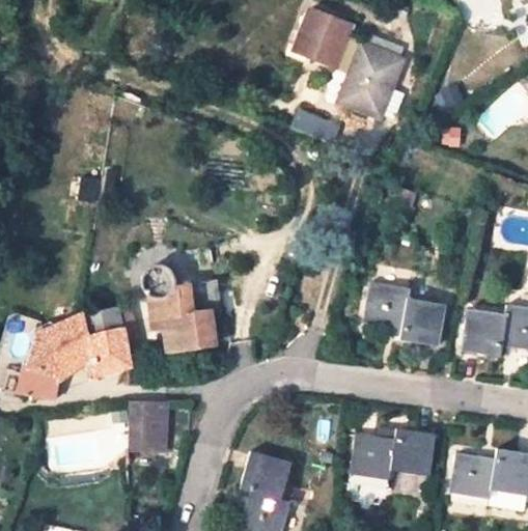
[(352,25),(306,7),(289,53),(351,76),(341,100),(382,114),(383,112),(396,117),(407,90),(394,85),(405,58),(363,43),(348,36),(352,25)]
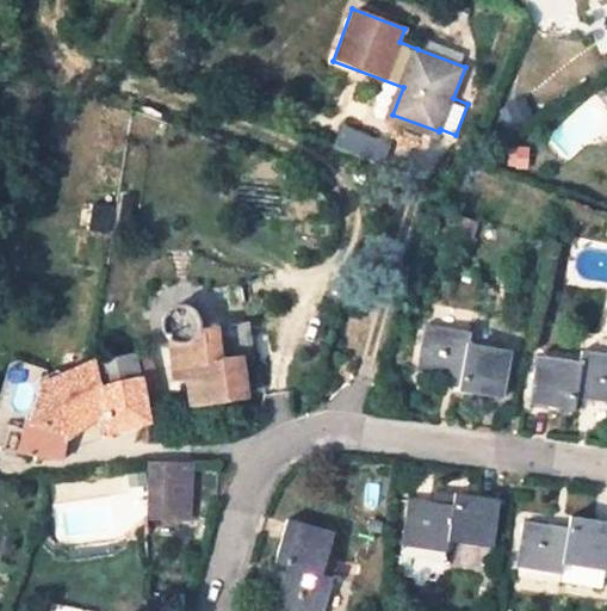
[(406,153),(367,137),(360,154),(400,170),(406,153)]
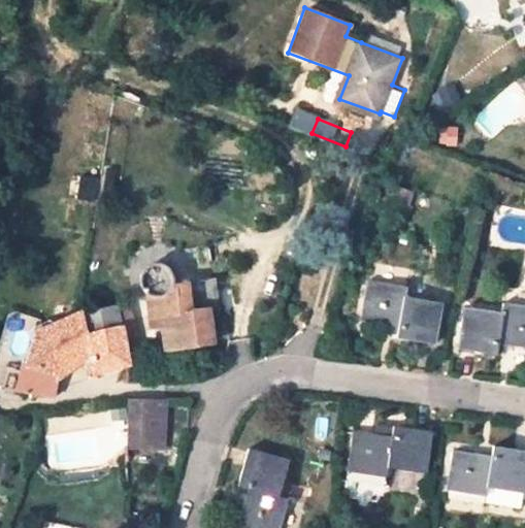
[(149,291),(151,315),(169,311),(173,348),(214,341),(209,308),(193,310),(189,284),(172,286),(173,282),(173,277),(172,272),(169,269),(167,267),(164,265),(160,264),(155,264),(154,265),(150,266),(146,269),(144,273),(142,277),(142,278),(143,284),(145,288),(149,291)]
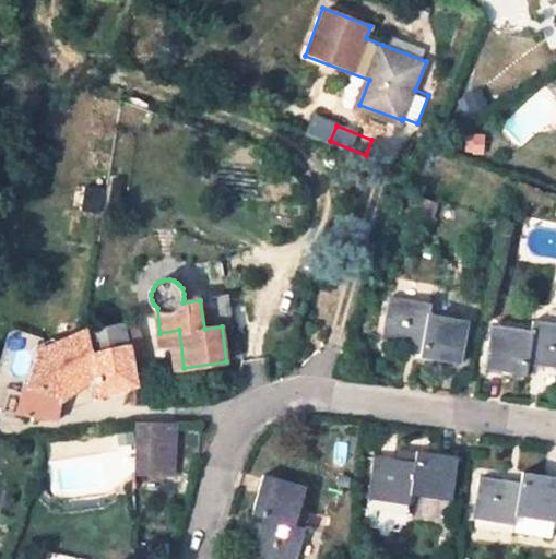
[(432,312),(433,302),(392,295),(385,337),(424,344),(422,357),(462,364),(470,320),(432,312)]
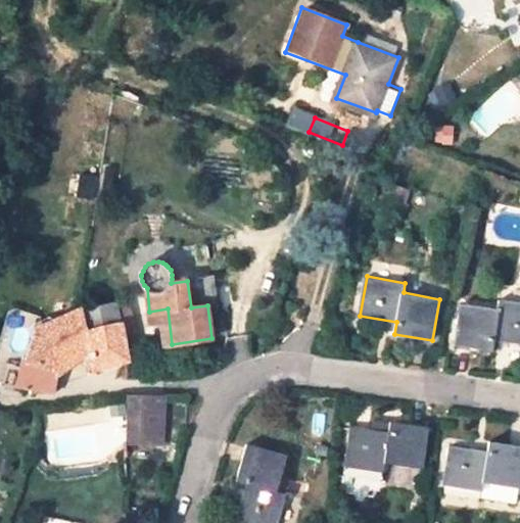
[(519,302),(500,299),(498,307),(463,303),(457,345),(493,350),(495,340),(519,343),(519,302)]
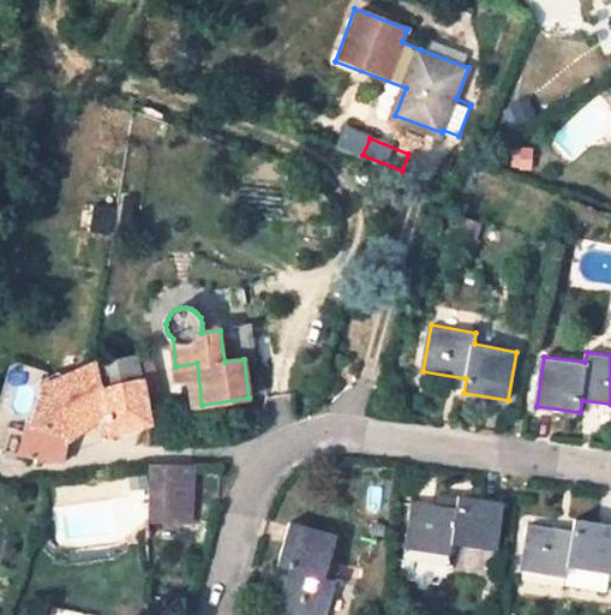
[(151,353),(139,356),(143,380),(145,389),(159,387),(151,353)]
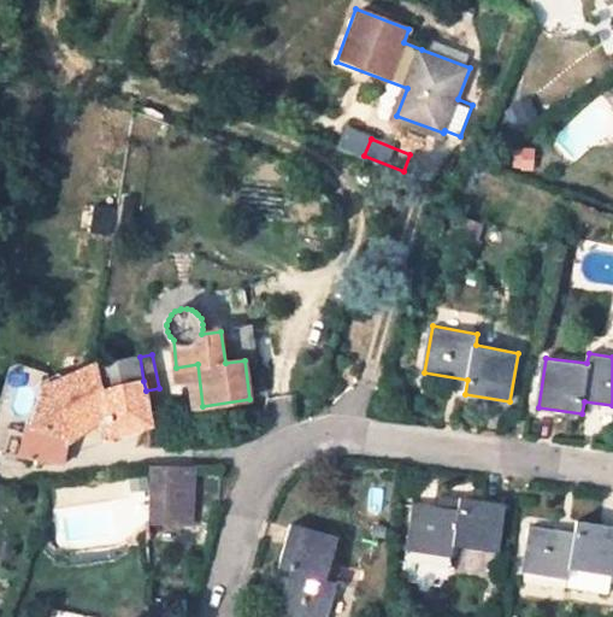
[(143,381),(140,357),(100,364),(106,388),(143,381)]
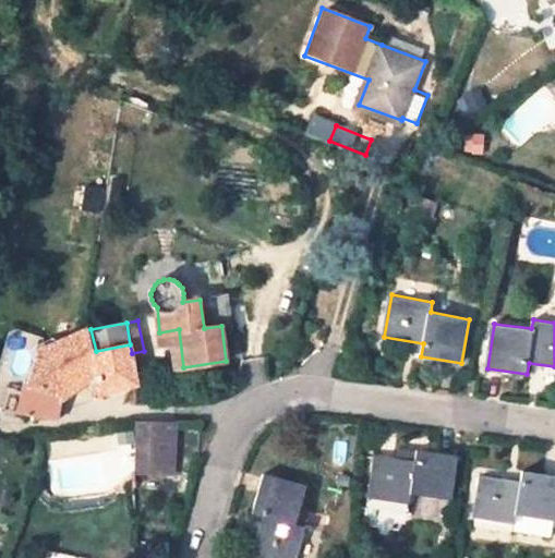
[(96,351),(91,329),(44,350),(26,411),(58,416),(61,401),(62,392),(87,375),(89,381),(99,379),(104,393),(137,386),(132,353),(130,344),(96,351)]
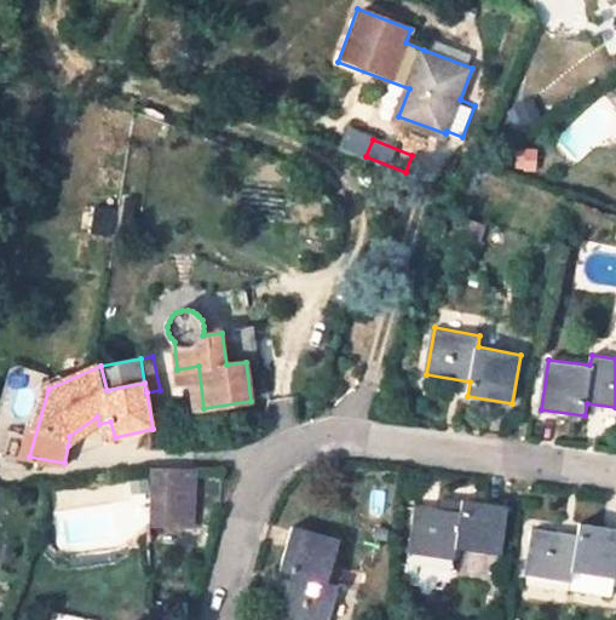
[(179,383),(191,380),(195,409),(203,408),(199,366),(177,369),(179,383)]
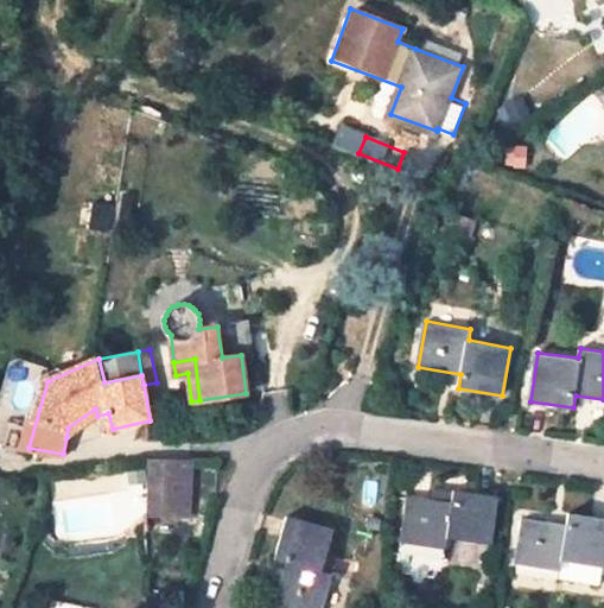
[(67,437),(97,416),(95,409),(68,428),(67,437)]
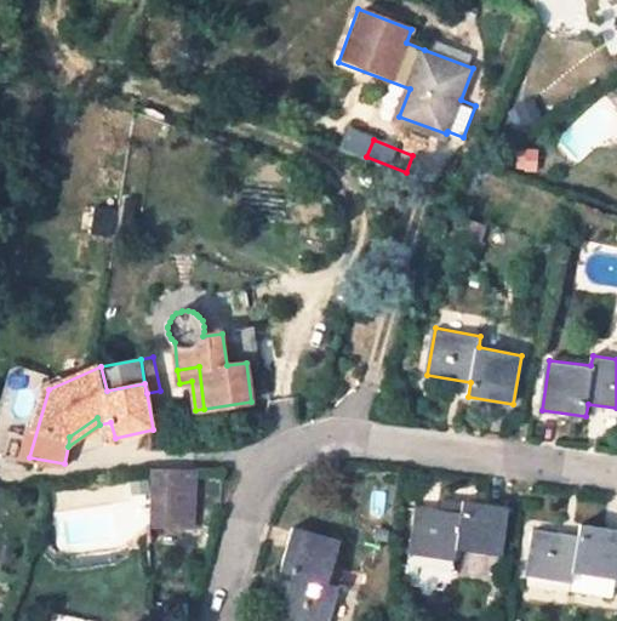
[(189,525),(190,502),(196,503),(198,469),(155,468),(153,524),(189,525)]
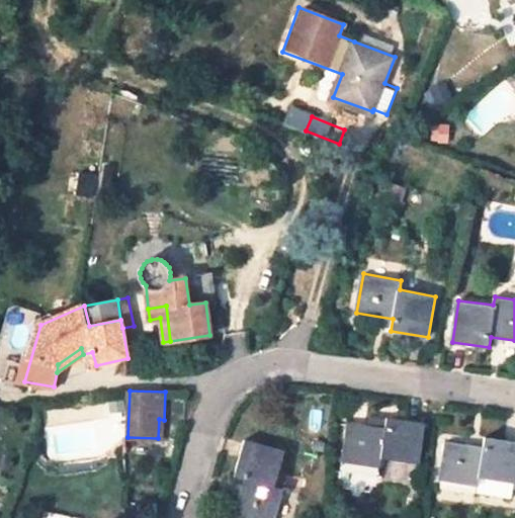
[(388,418),(385,427),(350,423),(344,461),(382,467),(383,457),(418,462),(424,423),(388,418)]
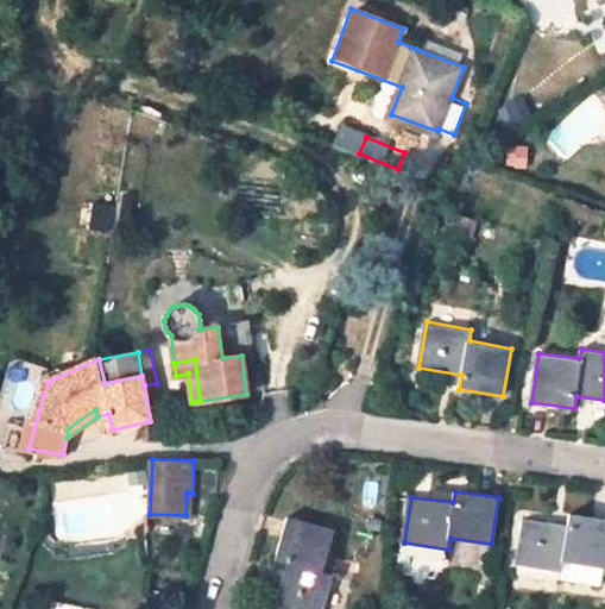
[(604,519),(569,513),(567,525),(525,518),(517,564),(562,572),(563,560),(604,566),(604,519)]
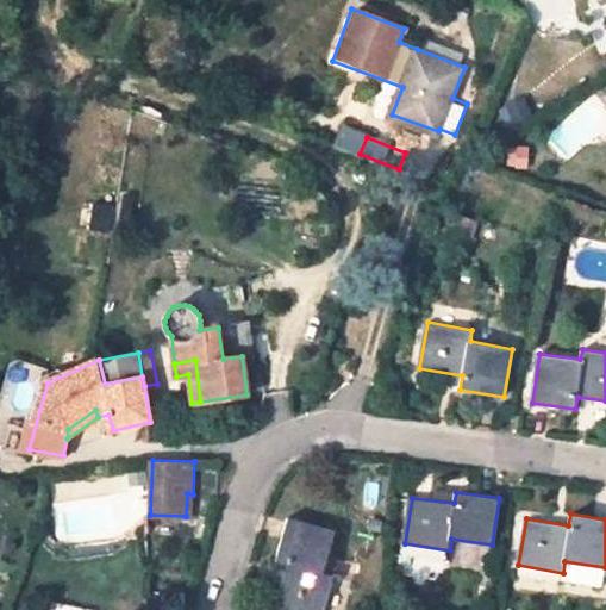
[(276,561),(288,565),(276,605),(289,609),(323,609),(333,576),(323,572),(335,533),(288,520),(276,561)]
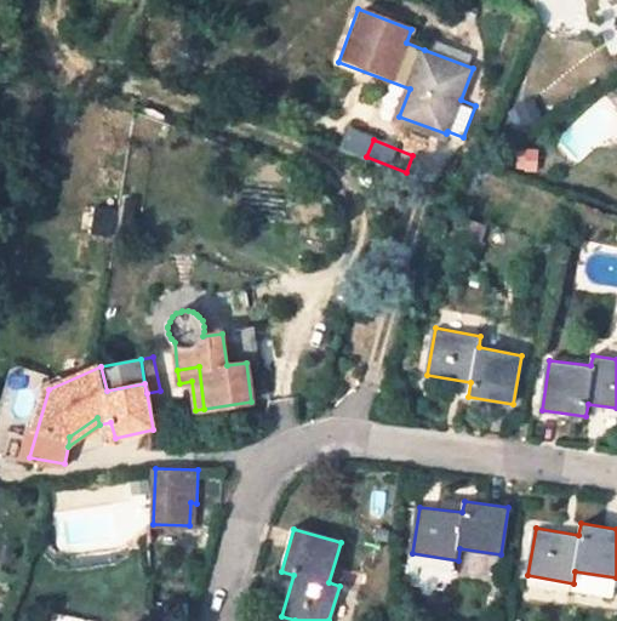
[(616,577),(575,571),(573,584),(572,592),(616,598),(616,577)]
